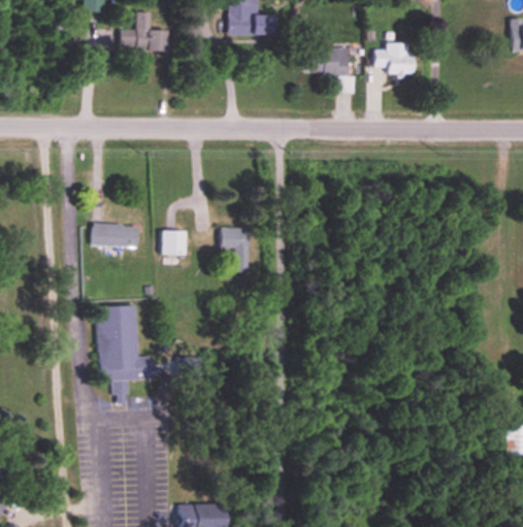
[(275,14),(259,14),(259,0),(228,0),(228,34),(275,34),(275,14)]
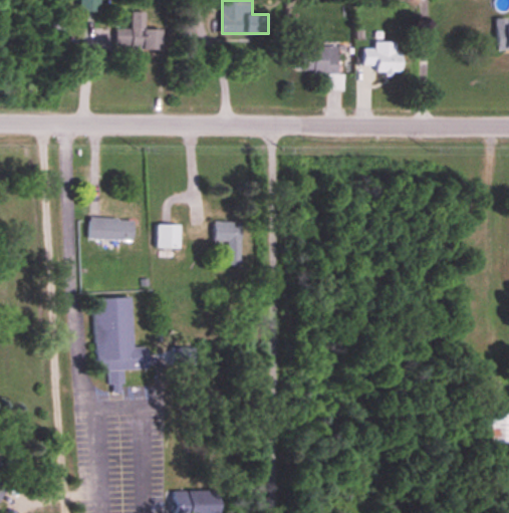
[(508,24),(507,24),(507,20),(498,20),(498,49),(508,48),(508,24)]
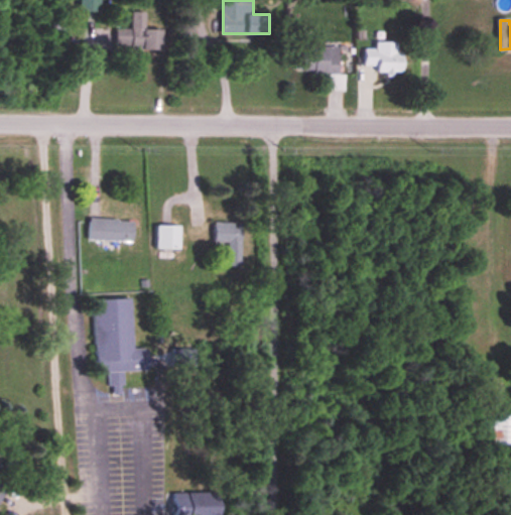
[(163,29),(117,29),(117,48),(163,48),(163,29)]
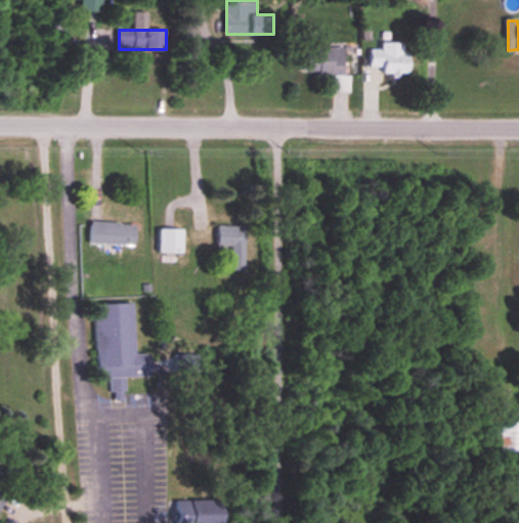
[(383,74),(408,74),(408,43),(383,43),(383,49),(372,49),(372,67),(383,67),(383,74)]
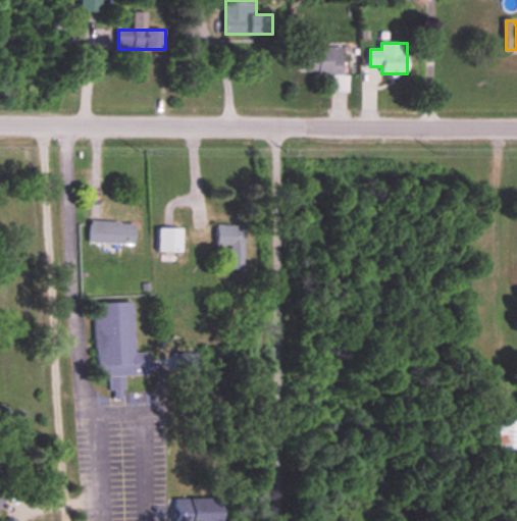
[(334,91),(348,91),(347,46),(303,47),(303,73),(334,72),(334,91)]
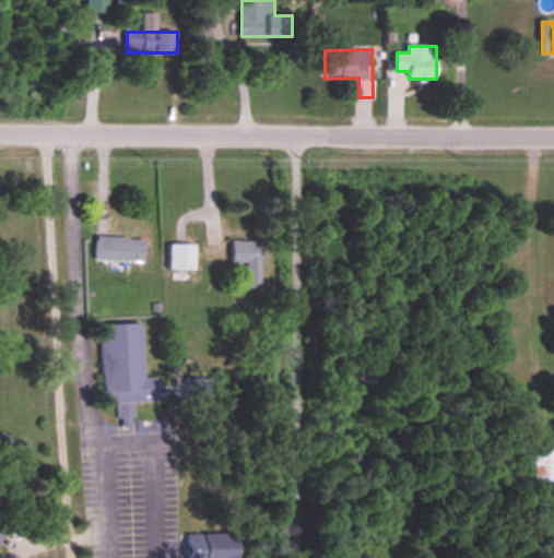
[(151,237),(103,236),(102,260),(151,261),(151,237)]
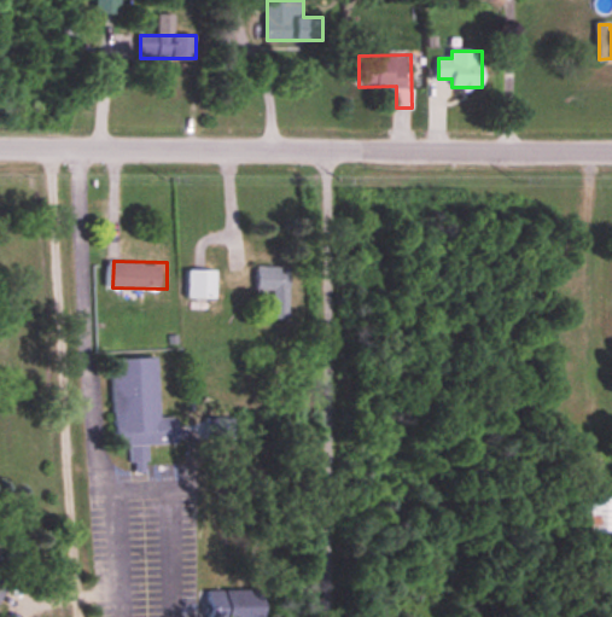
[(258,289),(275,289),(275,318),(292,318),(292,266),(258,266),(258,289)]
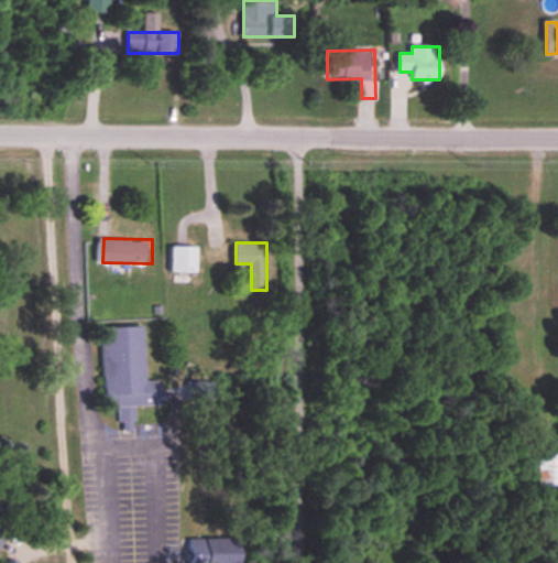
[(200,246),(173,246),(173,271),(200,271),(200,246)]
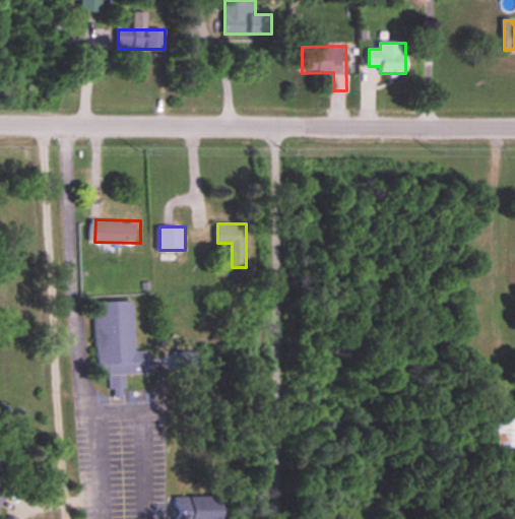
[(99,302),(103,375),(117,375),(118,395),(129,395),(129,374),(163,372),(162,360),(156,361),(155,350),(140,351),(138,300),(99,302)]
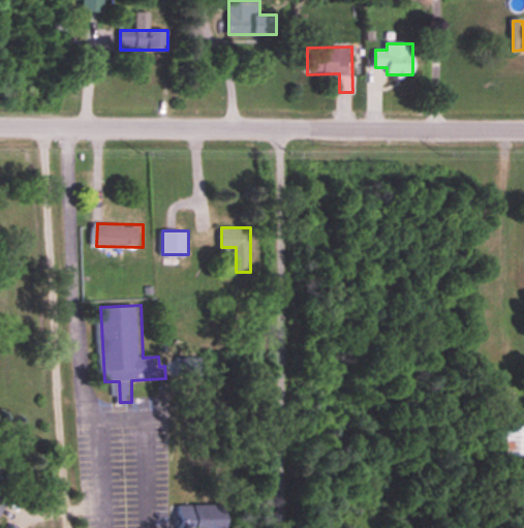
[(203,358),(180,358),(180,375),(203,375),(203,358)]
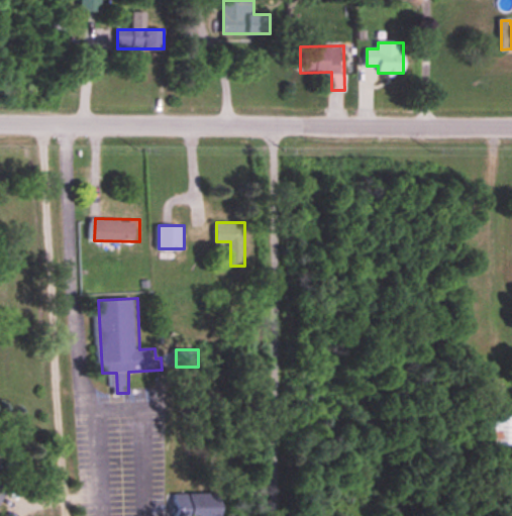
[(511,417),(496,417),(496,445),(511,445),(511,417)]
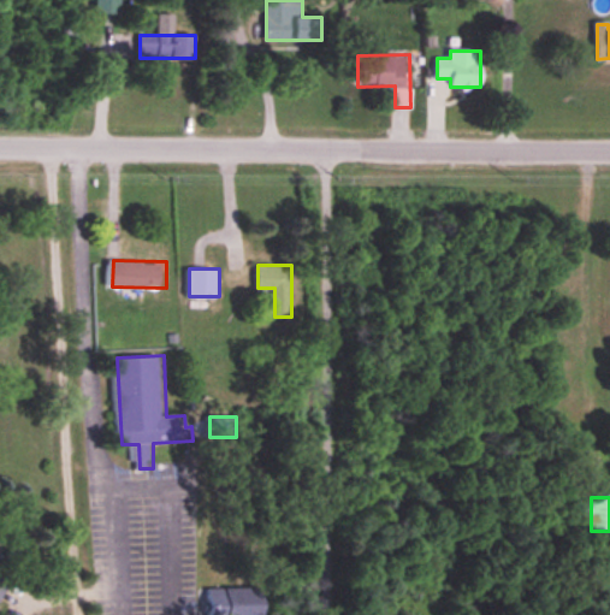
[(0,604),(4,607),(21,575),(0,563),(9,547),(0,542),(0,604)]
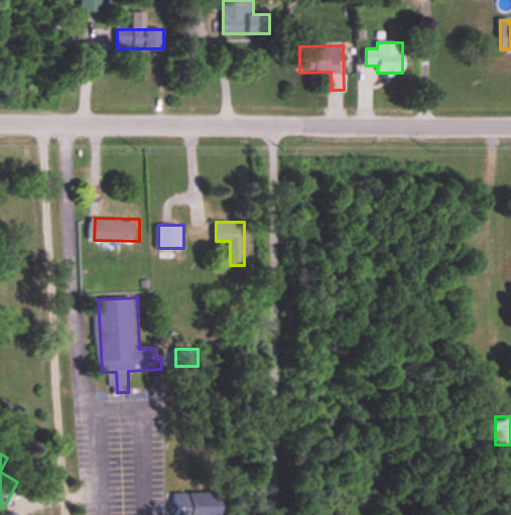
[(178,492),(178,514),(225,514),(225,492),(178,492)]
